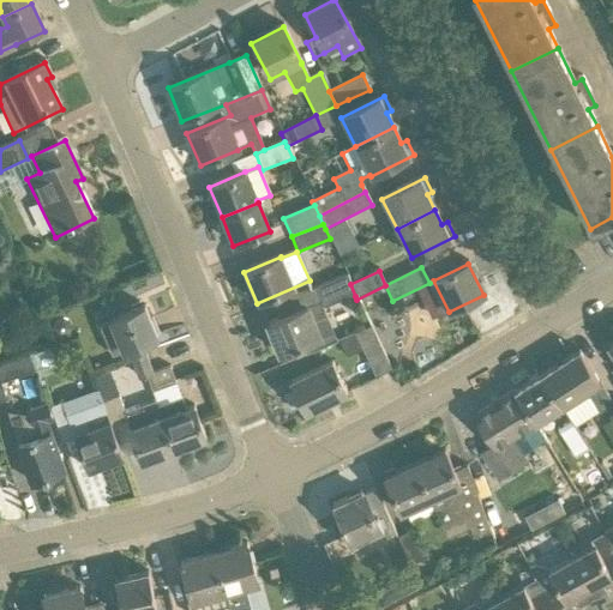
[(280,356),(301,346),(305,356),(336,343),(326,318),(323,310),(355,296),(350,284),(347,276),(310,291),(316,305),(266,325),(280,356)]
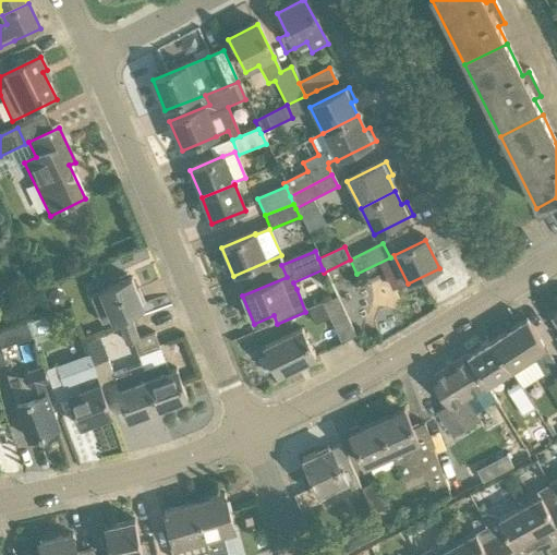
[(131,279),(100,292),(89,297),(101,324),(112,321),(142,308),(131,279)]
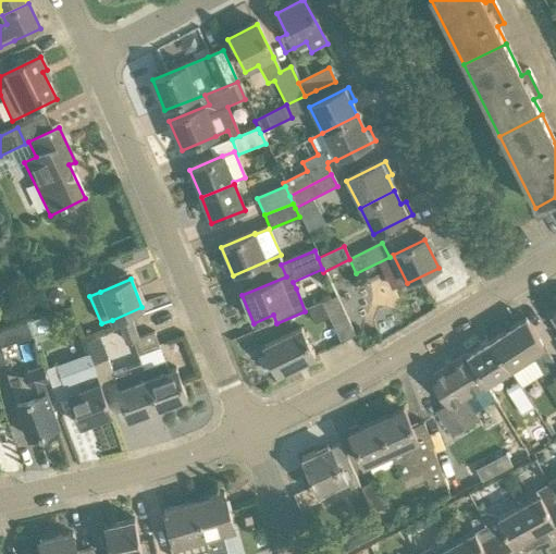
[(355,337),(335,299),(320,306),(340,345),(355,337)]
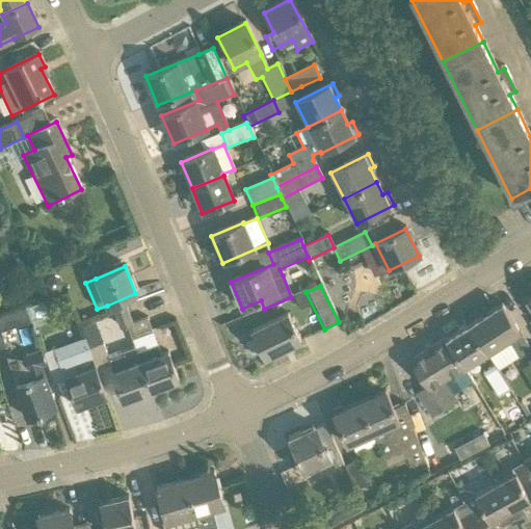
[(518,359),(530,351),(501,305),(469,325),(486,353),(494,366),(497,371),(518,358),(518,359)]
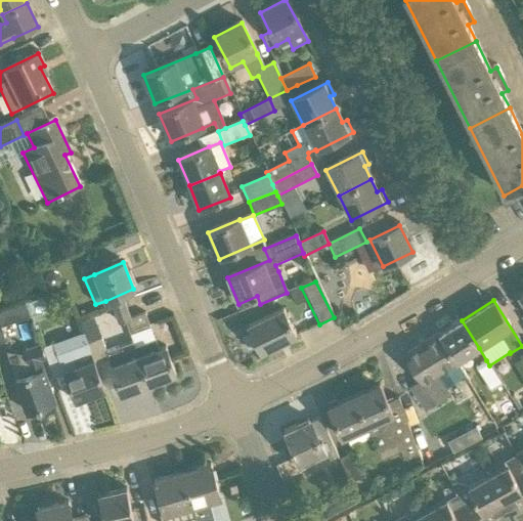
[(119,323),(125,321),(129,320),(123,303),(113,307),(119,323)]
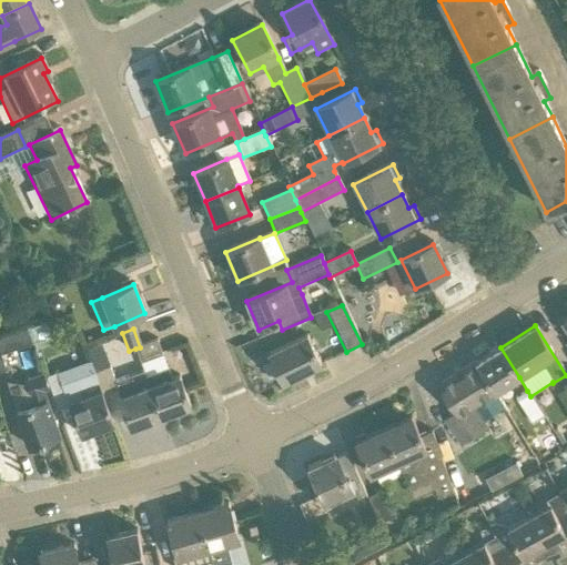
[(282,383),(320,364),(306,336),(269,355),(282,383)]
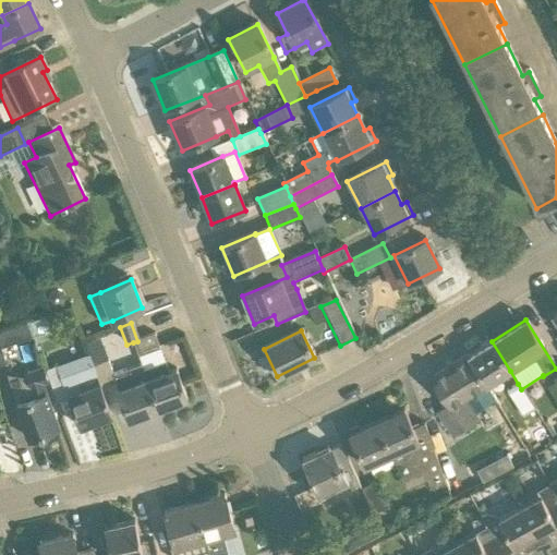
[(137,341),(133,342),(138,358),(159,349),(154,335),(137,341)]
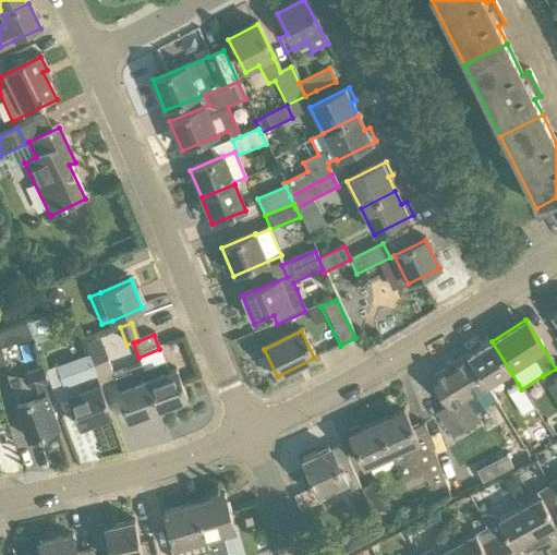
[(89,356),(94,366),(108,362),(99,339),(85,345),(89,356)]
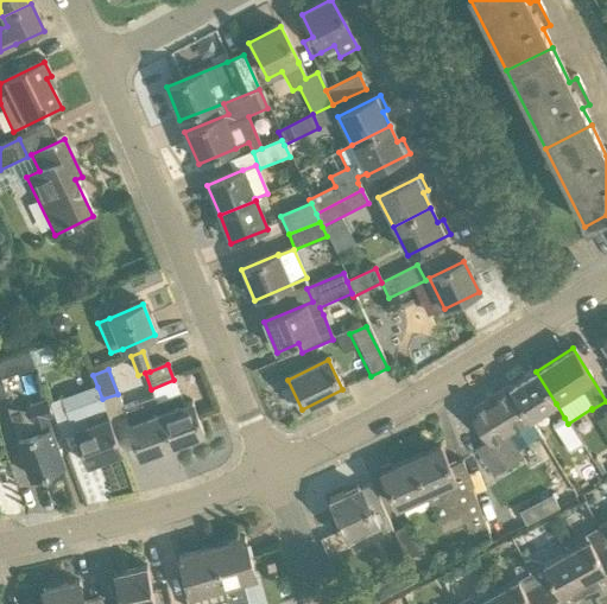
[(509,389),(529,421),(556,404),(536,372),(509,389)]
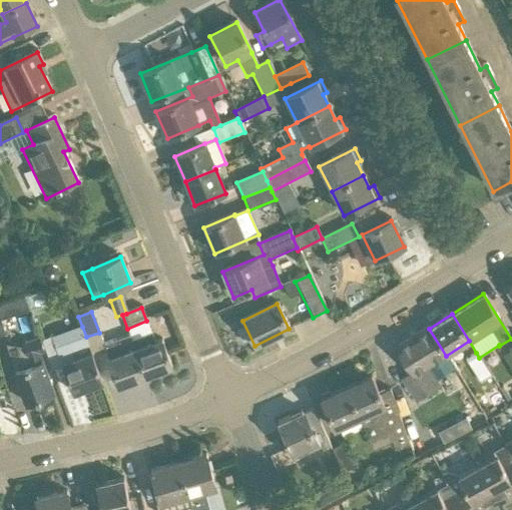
[(89,347),(86,337),(82,327),(42,340),(52,370),(62,366),(72,394),(102,383),(92,357),(92,355),(72,363),(69,354),(89,347)]
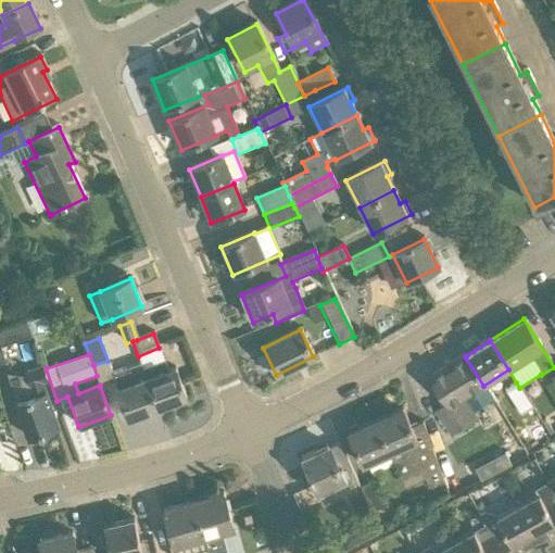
[(451,436),(462,428),(475,419),(471,415),(493,401),(483,386),(465,356),(429,379),(445,403),(434,410),(451,436)]
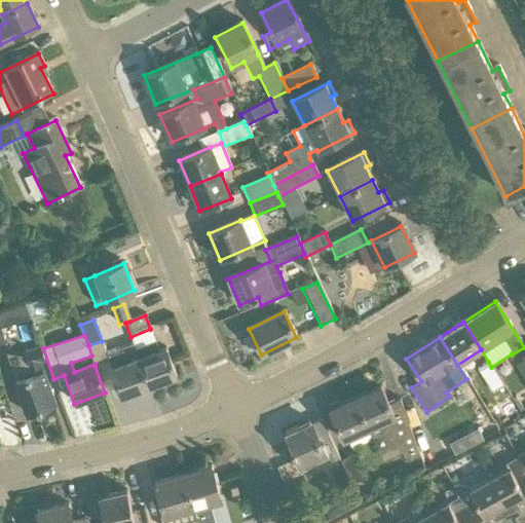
[(121,397),(148,386),(135,350),(133,344),(106,353),(102,341),(88,345),(91,356),(95,364),(95,366),(108,362),(121,397)]
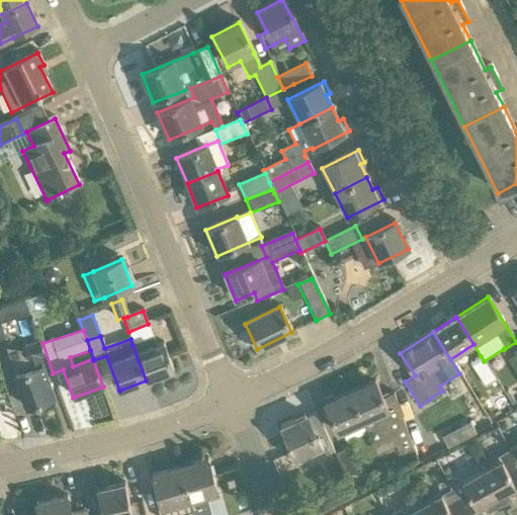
[(133,345),(146,380),(173,371),(163,344),(156,346),(153,338),(133,345)]
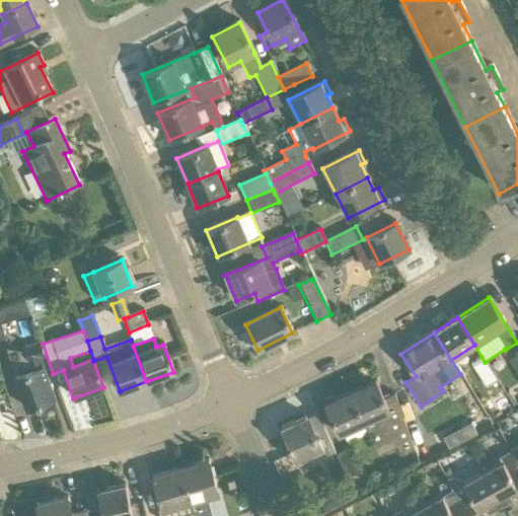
[(41,343),(23,349),(7,354),(26,410),(50,401),(47,394),(51,392),(40,359),(45,357),(41,343)]
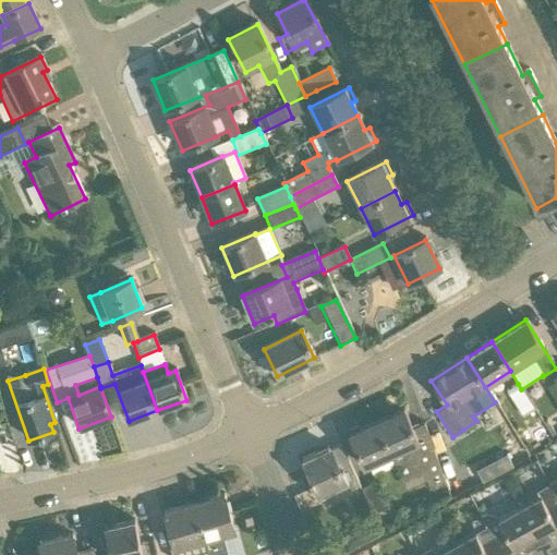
[(534,410),(521,389),(518,384),(505,391),(522,418),(534,410)]
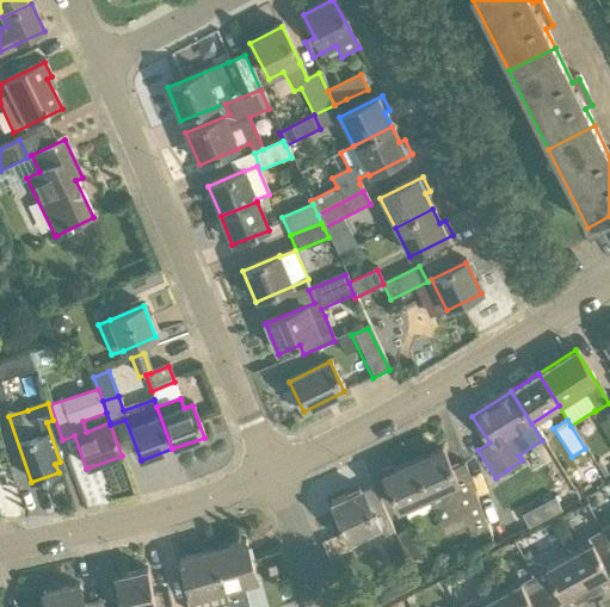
[(451,470),(442,450),(412,463),(427,499),(444,536),(466,526),(469,537),(487,531),(464,464),(451,470)]
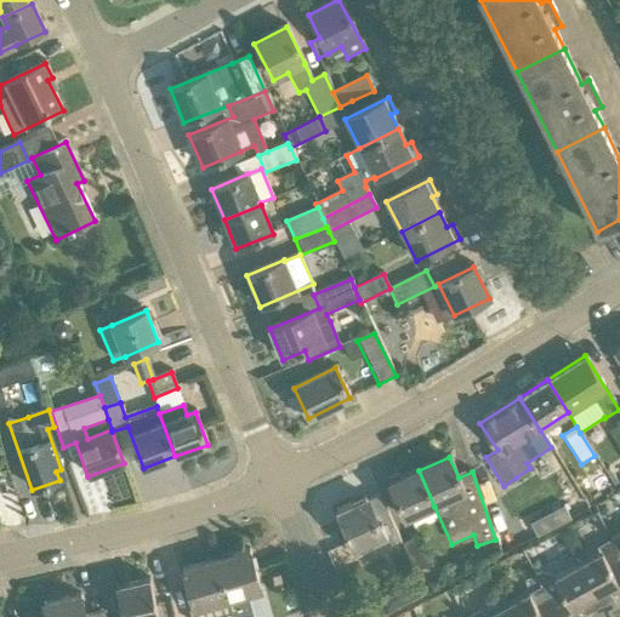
[(404,520),(434,507),(419,470),(388,485),(404,520)]
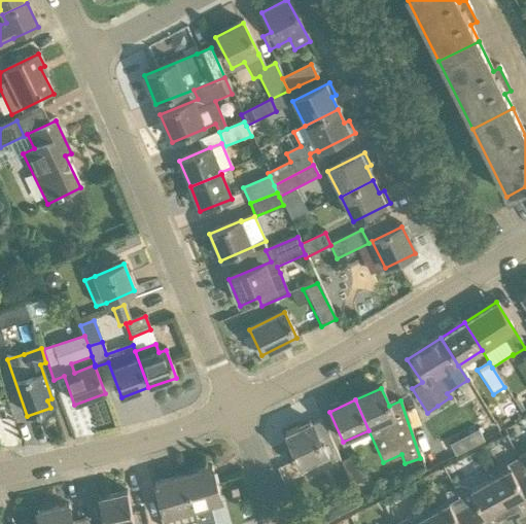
[(299,470),(328,457),(331,464),(340,461),(321,420),(311,425),(310,422),(284,434),(292,452),(290,453),(299,470)]
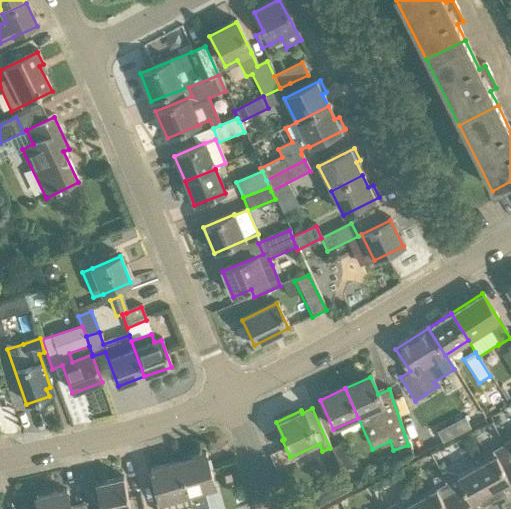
[(465,417),(437,429),(442,441),(470,429),(465,417)]
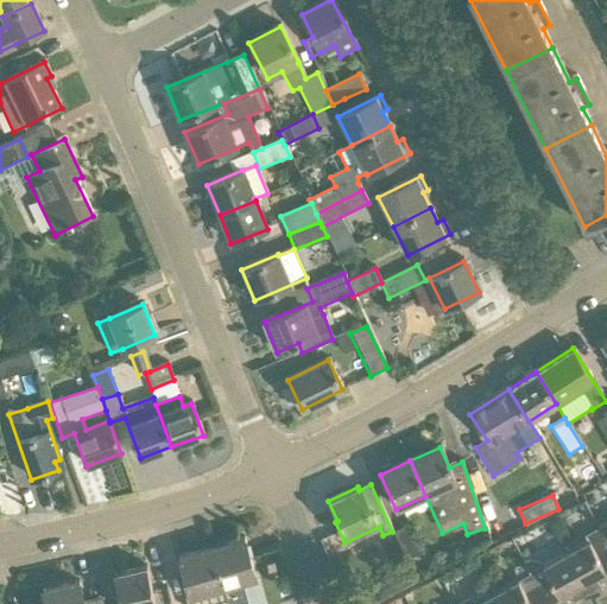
[(410,525),(392,532),(406,560),(423,554),(410,525)]
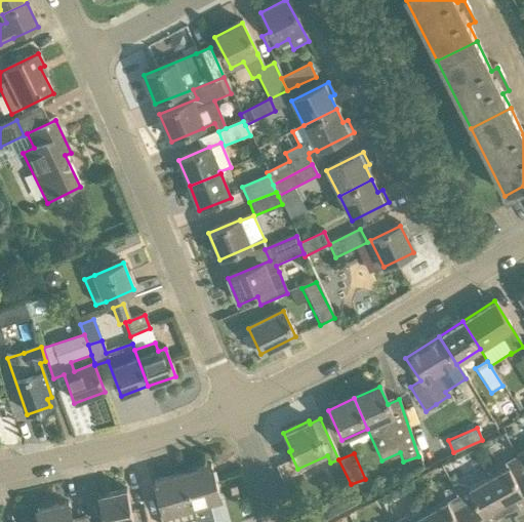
[(502,464),(506,469),(488,479),(506,511),(516,505),(520,512),(523,509),(523,470),(516,455),(502,464)]
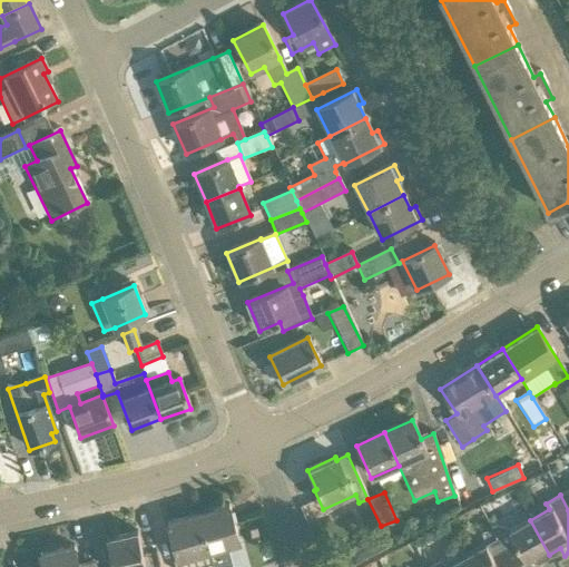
[(228,566),(226,559),(229,557),(227,547),(239,543),(228,507),(198,516),(209,553),(213,565),(213,566),(228,566)]
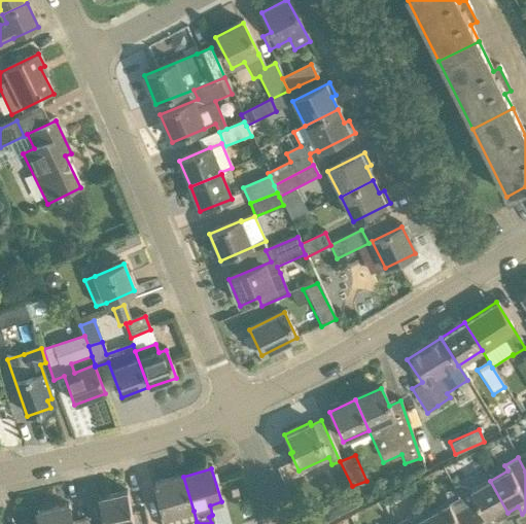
[(160,518),(161,523),(191,523),(197,522),(194,511),(183,477),(154,485),(164,517),(160,518)]
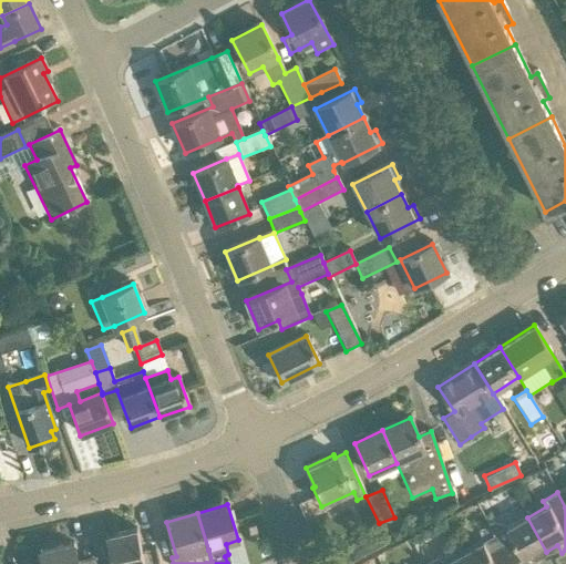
[(487,525),(508,563),(537,563),(534,559),(546,552),(527,518),(505,530),(503,525),(493,522),(487,525)]
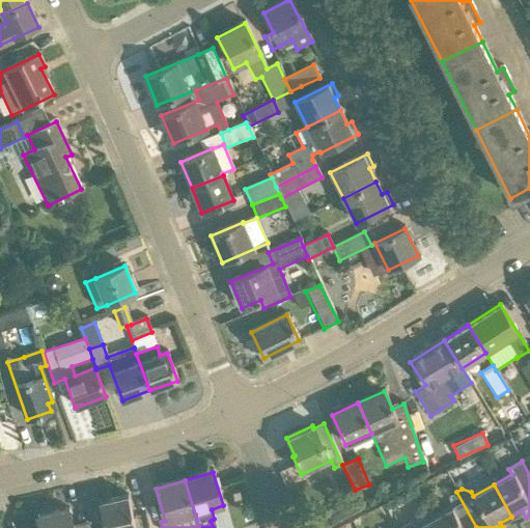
[(462,503),(451,508),(433,520),(437,527),(476,527),(456,492),(455,492),(462,503)]
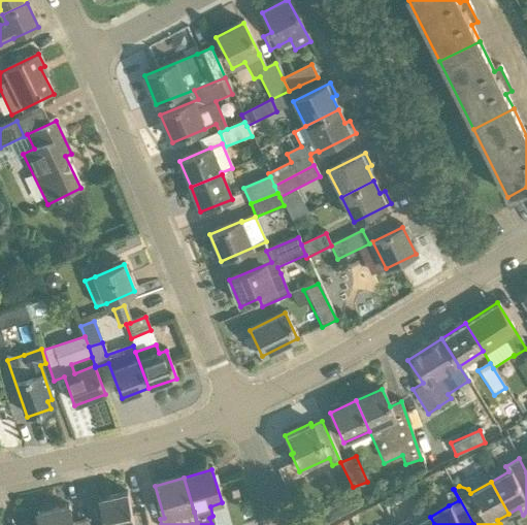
[(127,493),(98,500),(102,524),(133,524),(127,493)]
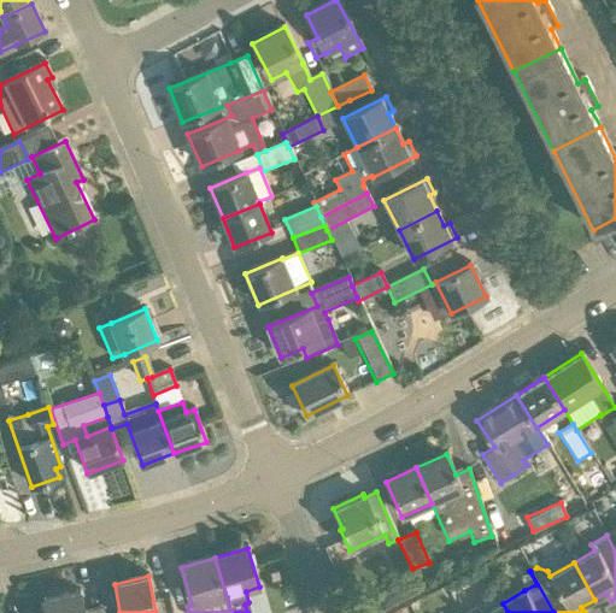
[(83,612),(80,593),(42,600),(45,612),(83,612)]
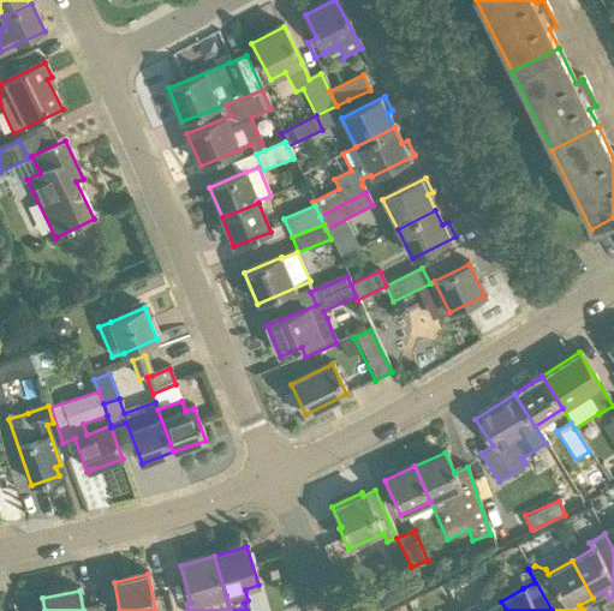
[(506,610),(501,601),(496,593),(492,592),(476,601),(474,605),(465,610),(506,610)]
